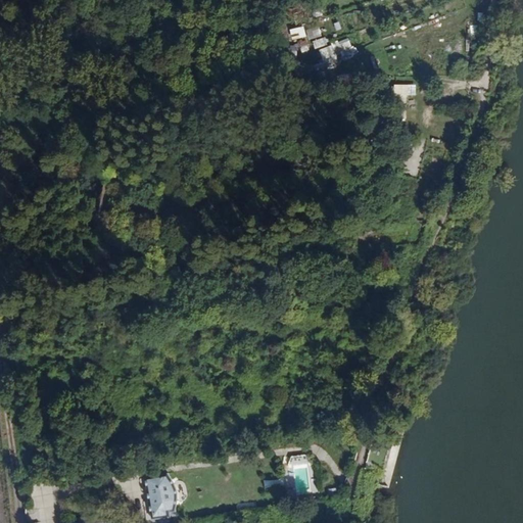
[(310,34),(314,48),(324,45),(320,31),(310,34)]
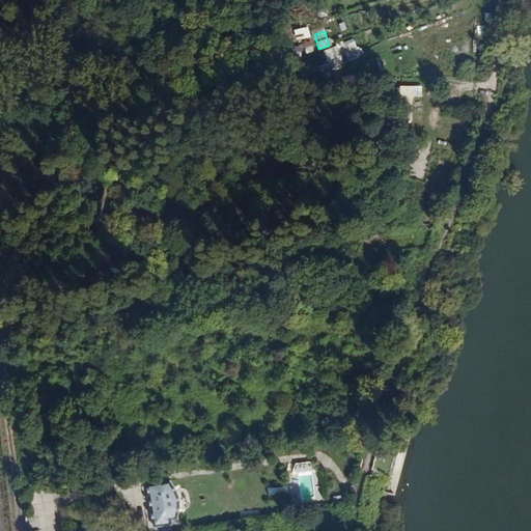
[(318,66),(323,76),(364,57),(355,36),(323,51),(328,62),(318,66)]
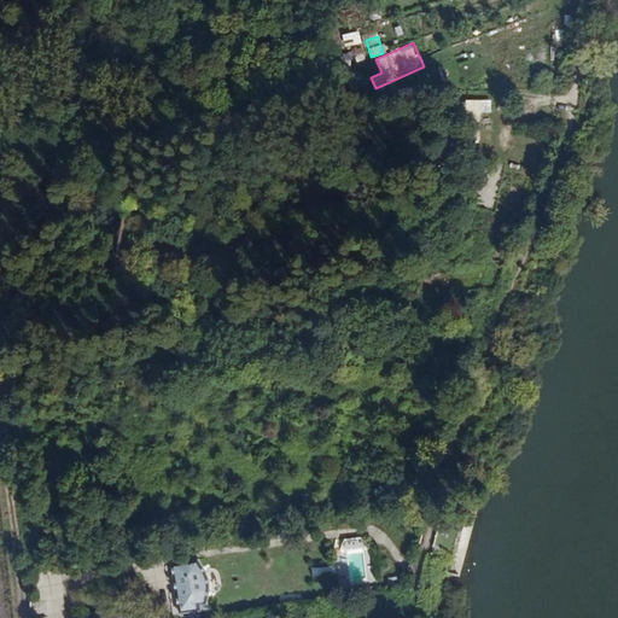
[(491,112),(491,99),(464,100),(464,124),(481,123),(481,112),(491,112)]
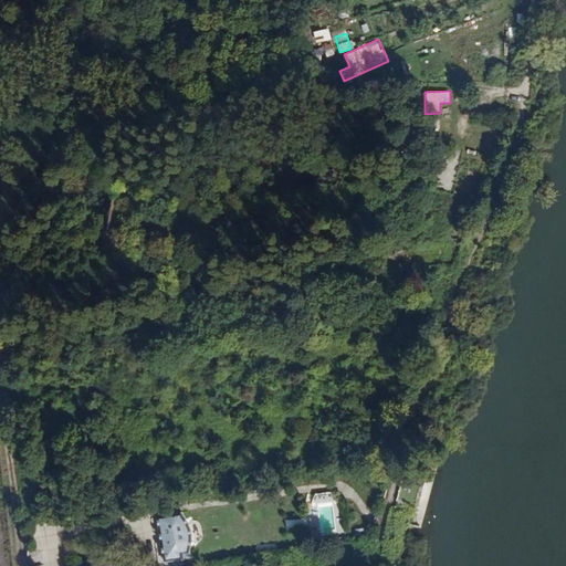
[(185,513),(158,516),(165,563),(186,559),(186,554),(191,553),(190,549),(194,541),(192,526),(186,517),(185,513)]
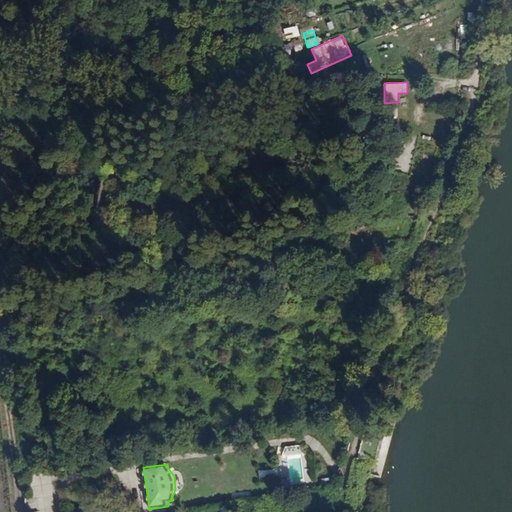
[(44,484),(52,483),(50,473),(42,474),(44,484)]
